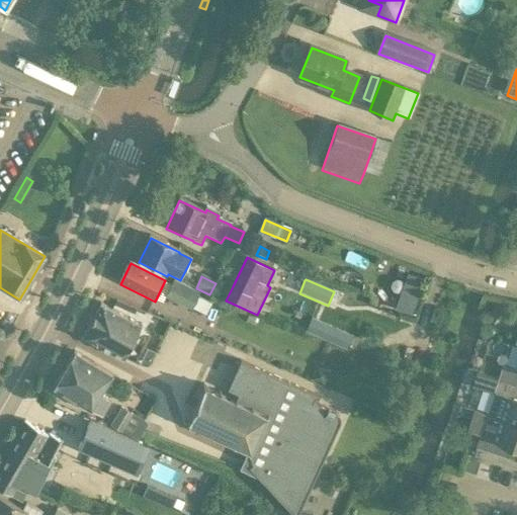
[(167,298),(191,311),(199,294),(175,282),(167,298)]
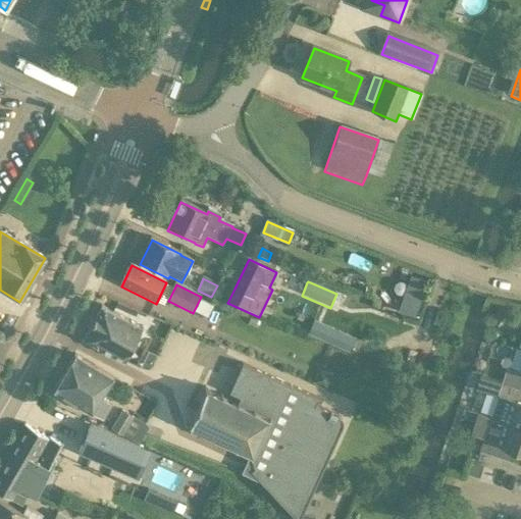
[(424,297),(407,291),(399,314),(416,319),(424,297)]
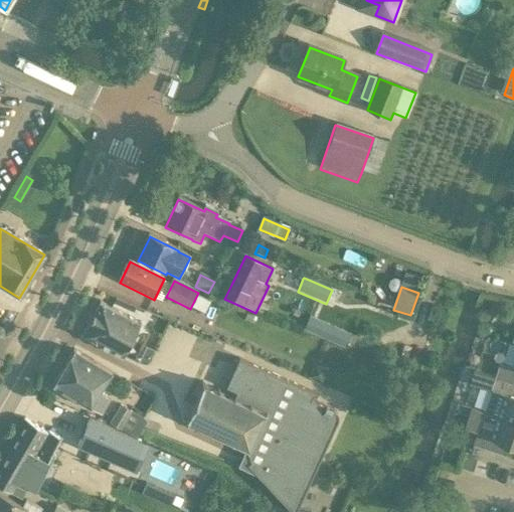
[(82,338),(82,339),(115,355),(123,360),(141,325),(101,304),(83,337),(82,338)]
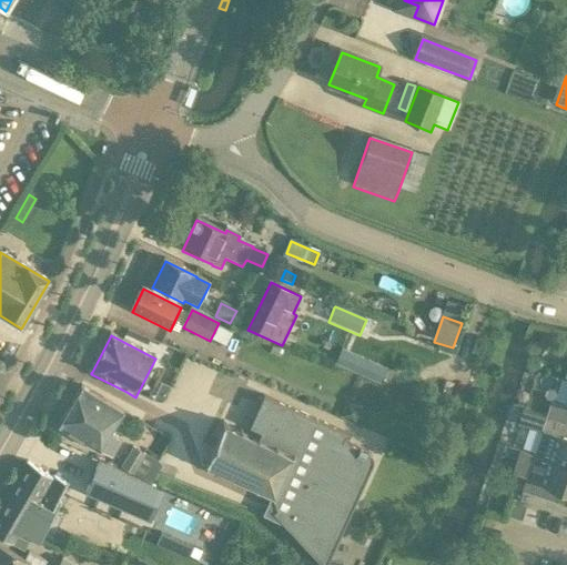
[(487,366),(495,346),(476,341),(472,353),(479,356),(477,363),(487,366)]
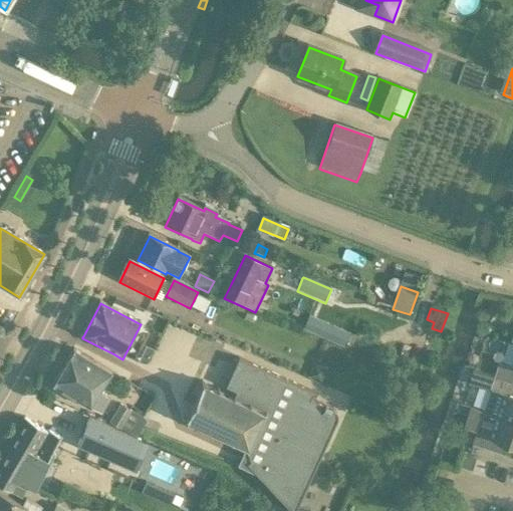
[(73,352),(52,388),(90,411),(90,410),(100,416),(110,401),(99,395),(111,374),(73,352)]
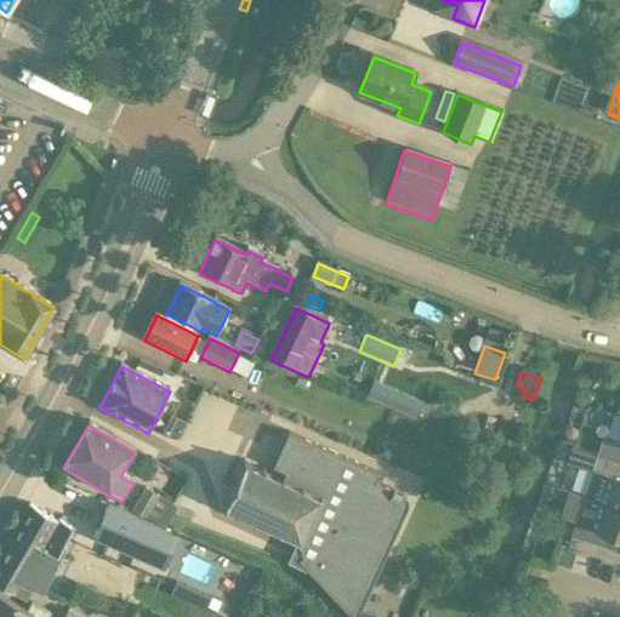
[(403,496),(376,484),(380,475),(289,434),(273,468),(286,474),(284,481),(280,480),(279,483),(265,475),(266,473),(262,472),(262,474),(246,467),(245,464),(243,464),(244,468),(226,509),(222,509),(223,512),(227,512),(243,519),(242,520),(244,521),(245,520),(261,527),(261,530),(263,531),(265,529),(279,536),(279,538),(282,540),(283,537),(299,544),(297,546),(300,547),(300,560),(299,561),(351,616),(358,616),(408,510),(409,507),(409,503),(408,501),(405,498),(403,496)]
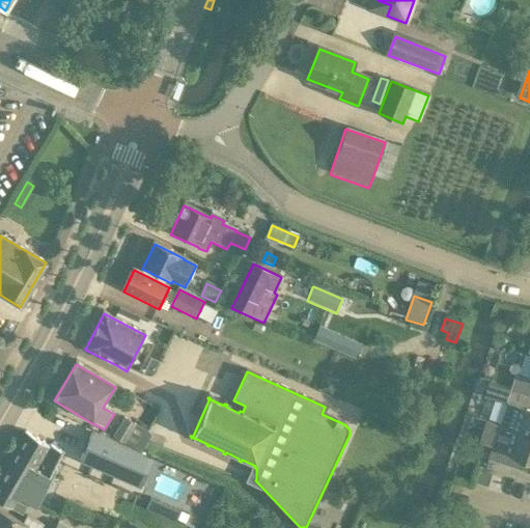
[(529,382),(518,378),(512,391),(529,396),(529,382)]
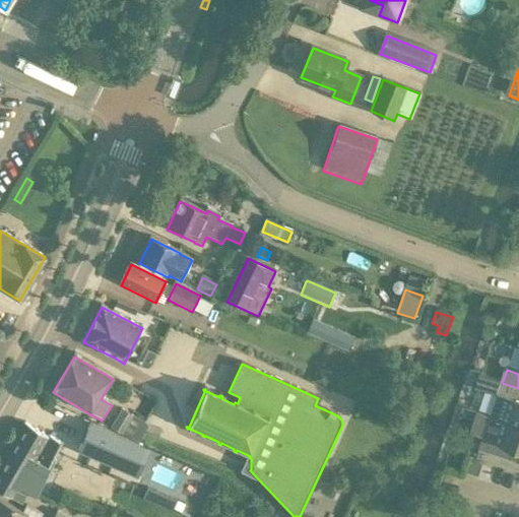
[(320,373),(315,384),(326,389),(331,377),(320,373)]
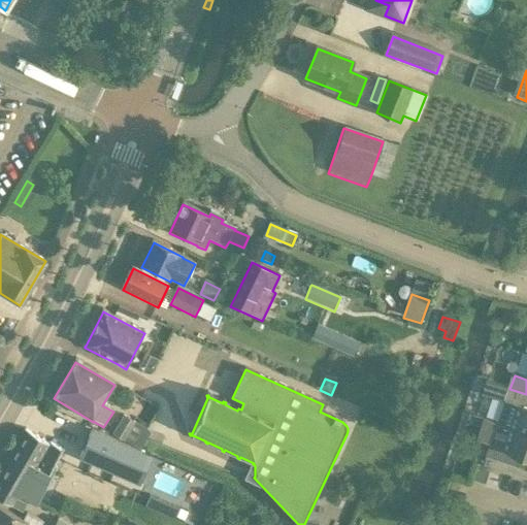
[(505,403),(509,389),(488,382),(483,396),(505,403)]
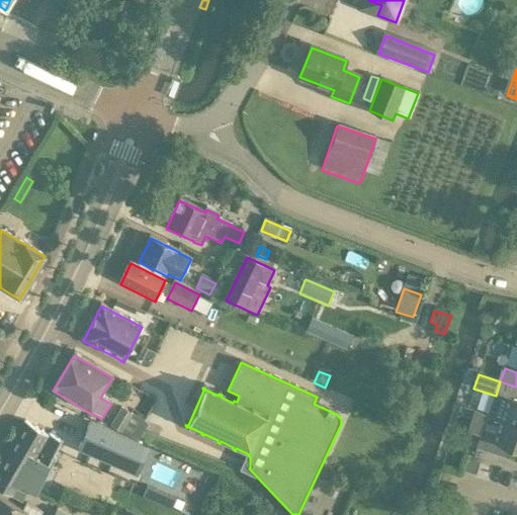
[(516,387),(500,381),(496,396),(489,417),(503,421),(516,426),(516,387)]
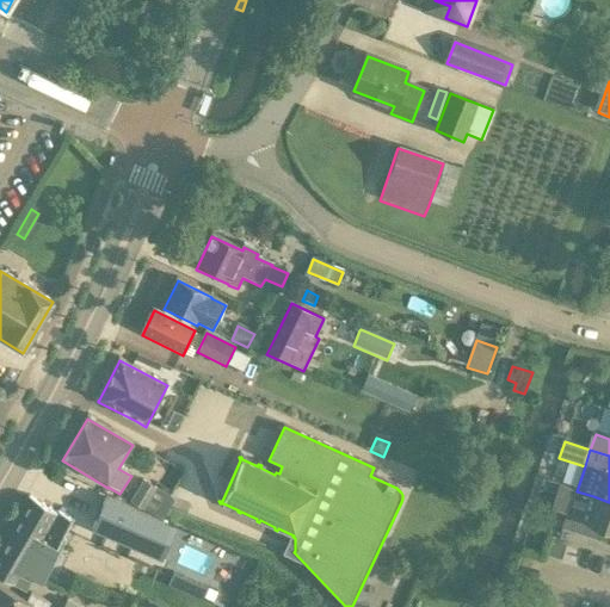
[(128,508),(143,515),(158,490),(143,482),(128,508)]
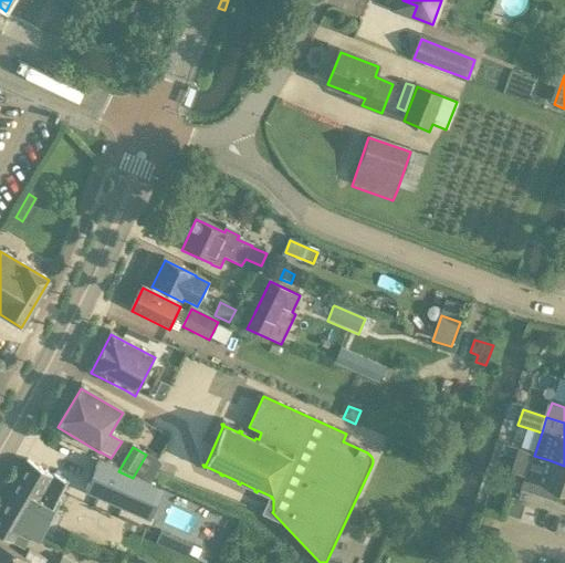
[(146,455),(133,478),(150,485),(161,465),(146,455)]
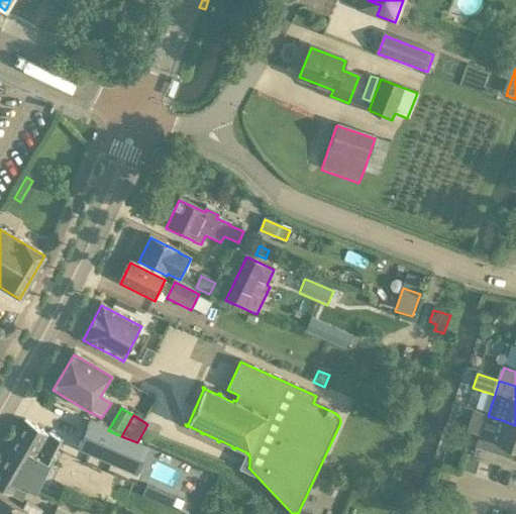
[(515,425),(502,420),(495,441),(481,436),(477,449),(502,457),(506,445),(515,448),(515,425)]
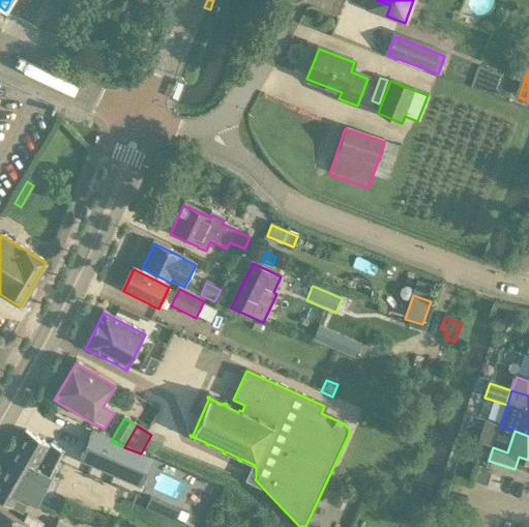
[(35,506),(64,454),(51,446),(25,433),(5,468),(8,470),(0,486),(0,501),(23,515),(29,502),(35,506)]
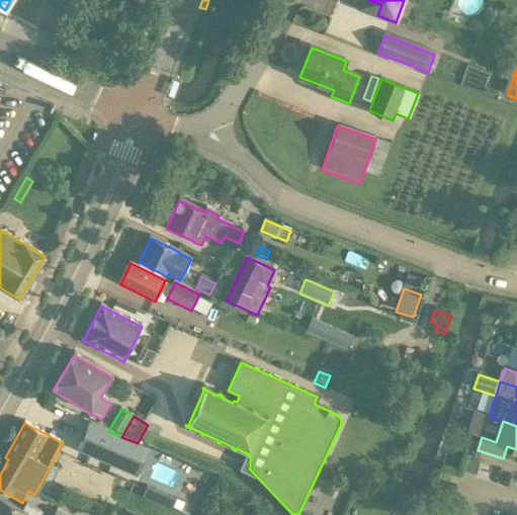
[(138,443),(121,437),(108,431),(90,424),(79,450),(131,473),(142,446),(138,443)]
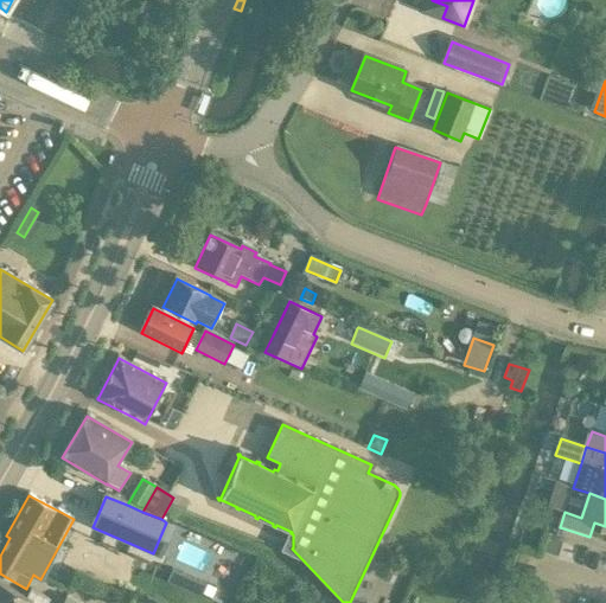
[(560,557),(565,544),(550,539),(547,552),(560,557)]
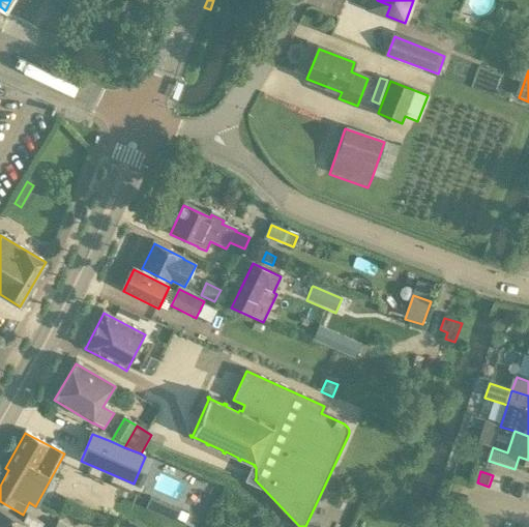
[(150,499),(146,509),(176,523),(181,513),(150,499)]
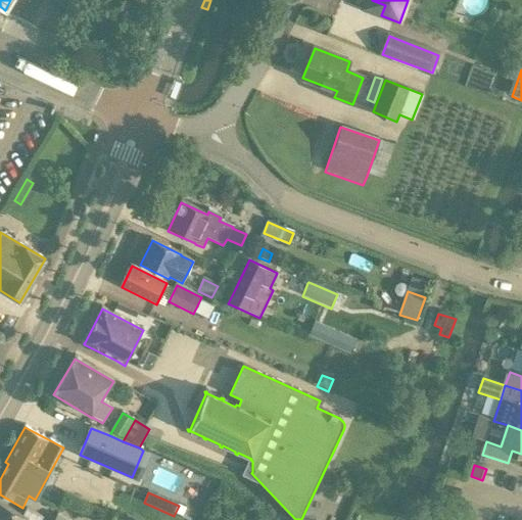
[(42,519),(43,518),(28,510),(25,517),(0,504),(0,519),(42,519)]
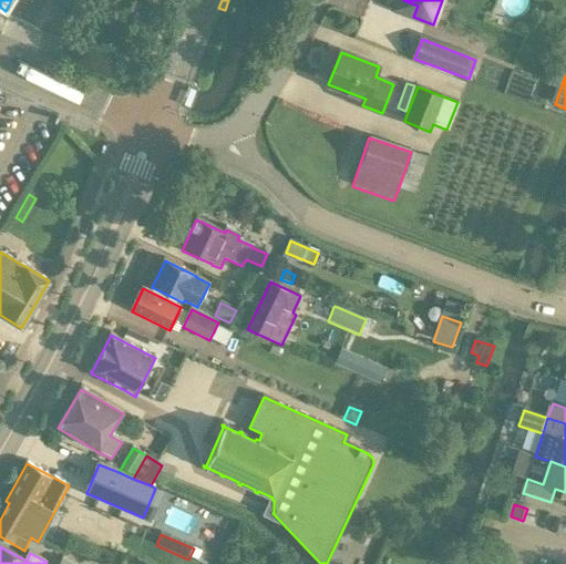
[(194,549),(191,557),(198,561),(202,553),(194,549)]
